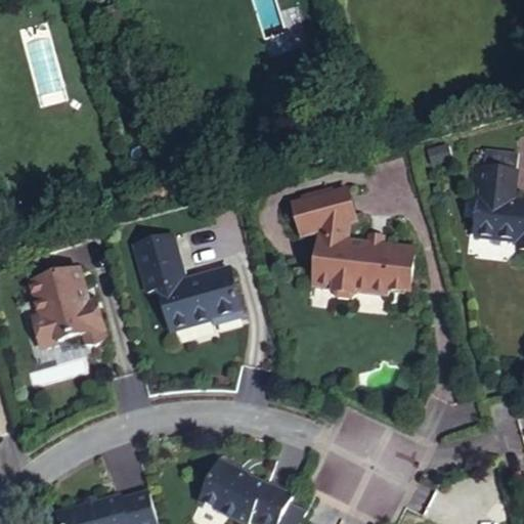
[(484,168),(517,172),(518,156),(486,151),(484,168)]
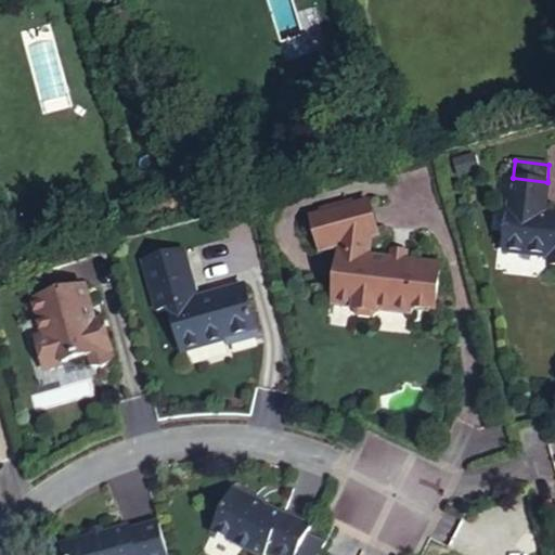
[(554,219),(552,216),(543,216),(547,182),(513,178),(500,178),(498,201),(510,203),(504,253),(550,258),(550,265),(554,265),(554,219)]
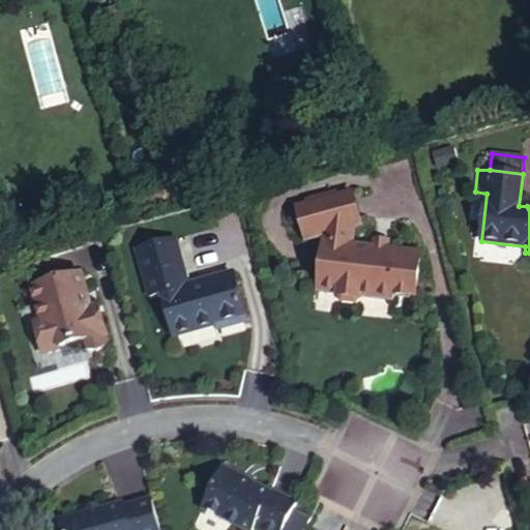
[(355,226),(362,225),(353,193),(298,208),(307,240),(326,234),(321,283),(341,285),(339,296),(342,302),(358,303),(362,298),(362,296),(394,300),(395,293),(416,295),(421,253),(389,249),(373,247),(352,244),(355,226)]
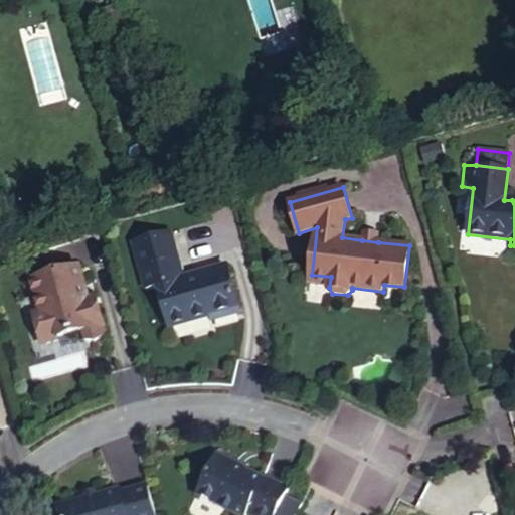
[(362,240),(378,242),(378,234),(364,231),(362,240)]
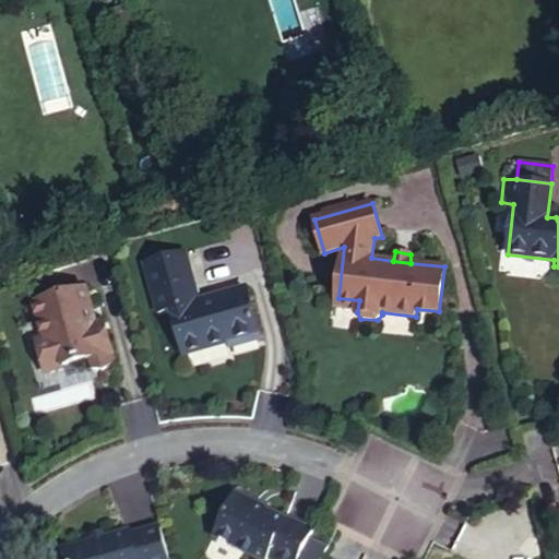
[(232,347),(261,339),(248,287),(214,297),(214,300),(207,302),(203,300),(201,301),(186,252),(146,264),(161,314),(174,310),(186,354),(230,341),(232,347)]
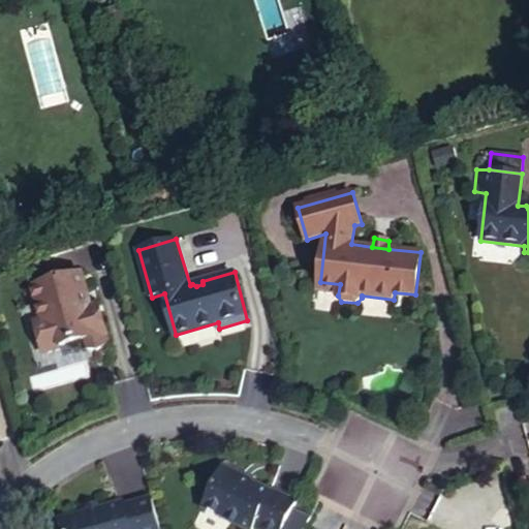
[(88,348),(98,350),(110,342),(99,304),(88,307),(84,292),(86,291),(81,272),(33,285),(42,320),(34,322),(41,346),(60,341),(60,345),(84,339),(88,348)]
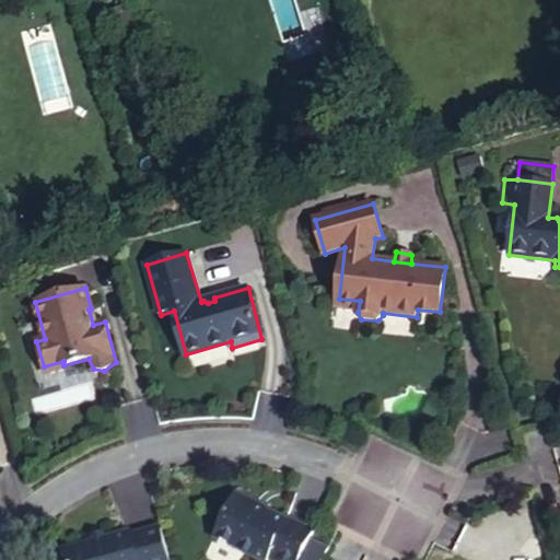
[(270,559),(300,559),(315,532),(288,518),(287,521),(257,506),(258,504),(236,494),(214,538),(259,559),(269,559),(270,559)]
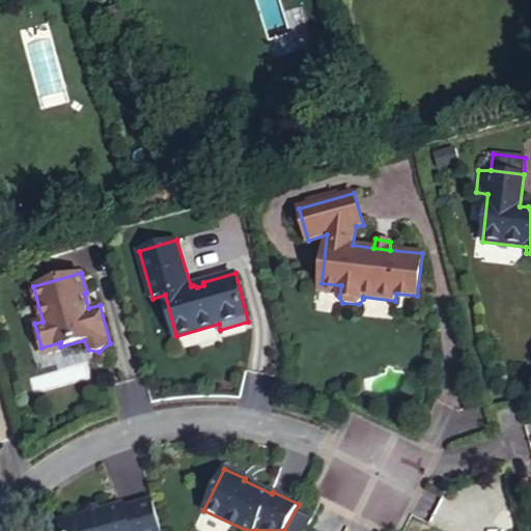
[(161,530),(152,499),(123,506),(122,504),(59,522),(62,530),(161,530)]
